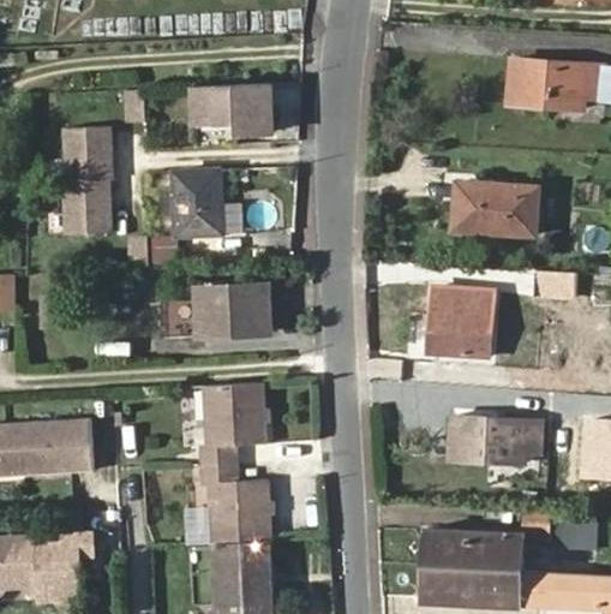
[(513,60),(510,101),(581,107),(582,96),(599,96),(600,66),(513,60)]
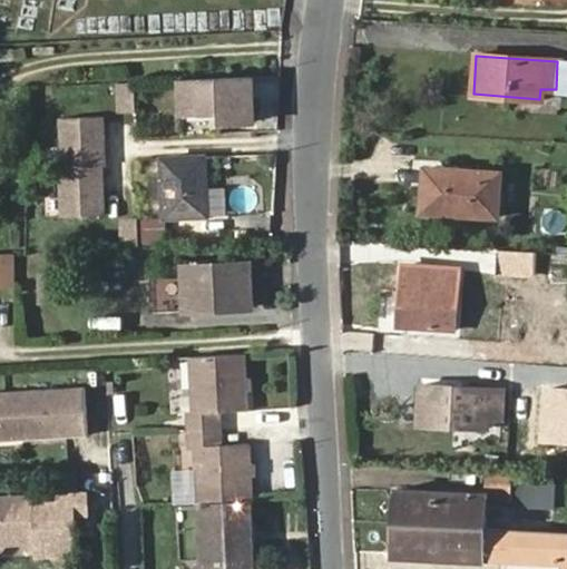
[(252,121),(250,77),(177,80),(178,114),(179,114),(218,111),(218,123),(252,121)]
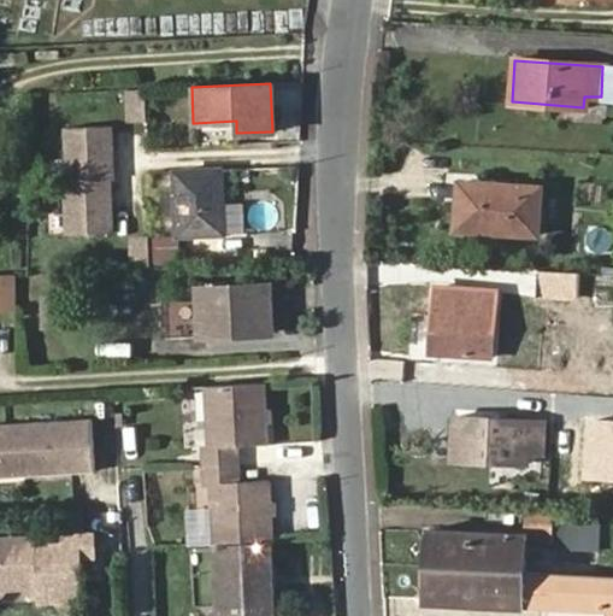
[(123,122),(142,122),(142,92),(123,92),(123,122)]
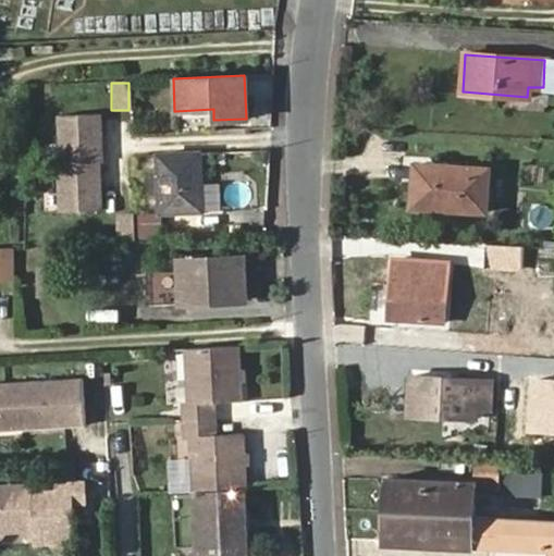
[(213,132),(213,120),(213,109),(175,111),(176,134),(213,132)]
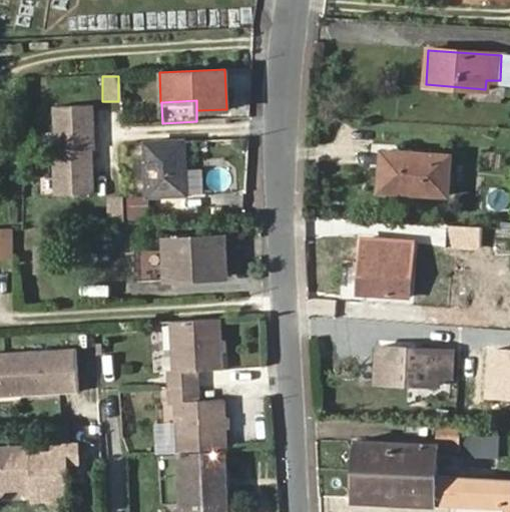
[(91,186),(89,150),(88,142),(91,143),(89,106),(52,107),(54,152),(52,152),(53,196),(89,195),(88,187),(91,186)]
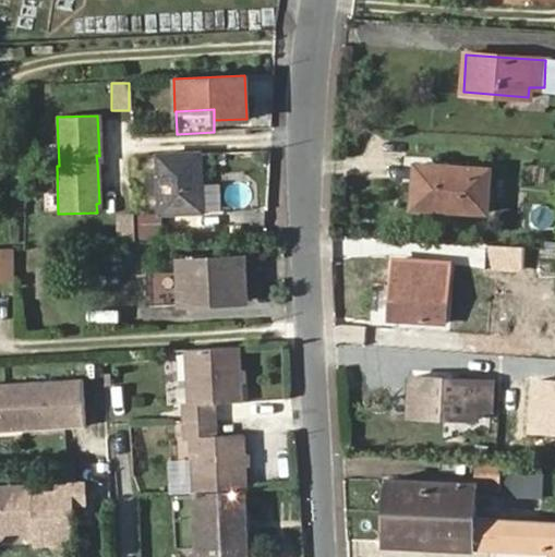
[(201,210),(198,155),(157,157),(160,212),(201,210)]
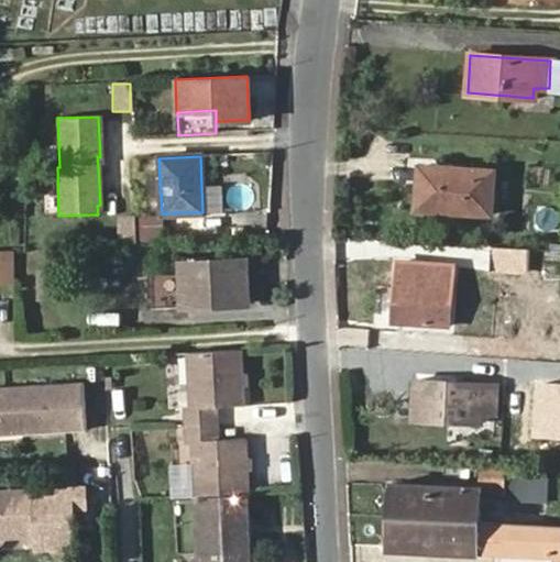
[(490,215),(493,173),(420,167),(417,209),(490,215)]
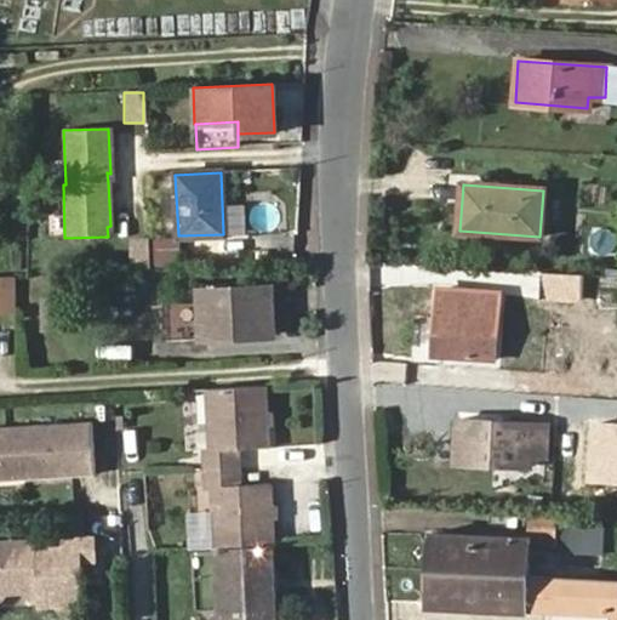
[(150,269),(178,269),(178,238),(149,239),(150,269)]
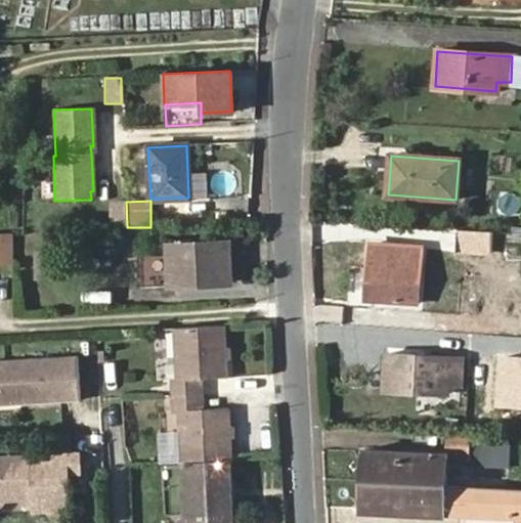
[(126,229),(125,204),(110,204),(111,229),(126,229)]
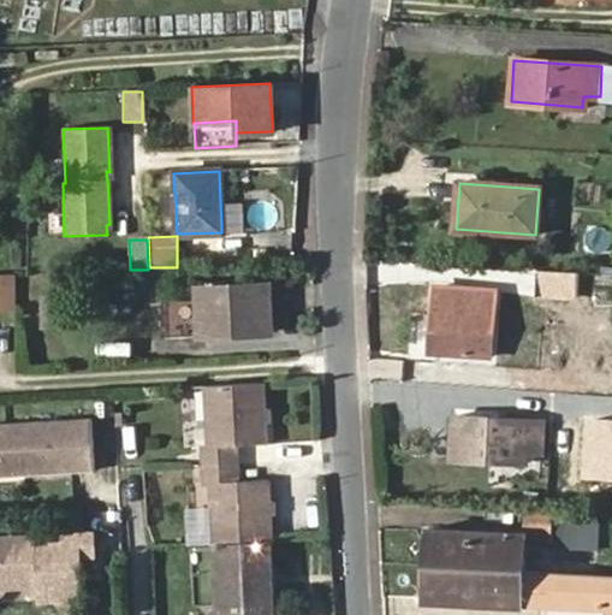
[(581,273),(535,271),(534,297),(580,300),(581,273)]
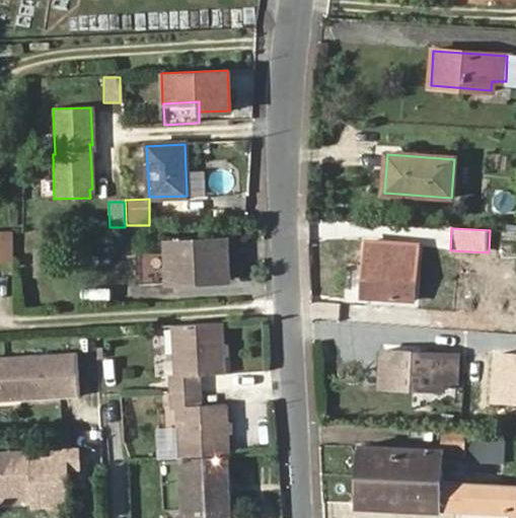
[(0,261),(14,261),(13,232),(0,232),(0,261)]
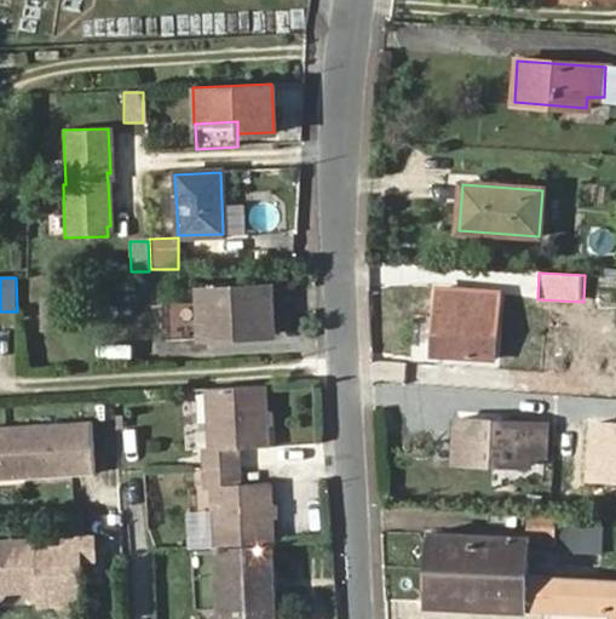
[(271,336),(269,287),(199,291),(200,338),(271,336)]
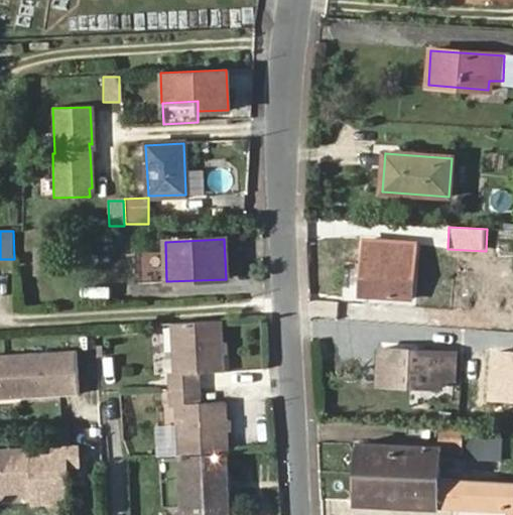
[(512,253),(512,239),(503,239),(502,253),(512,253)]
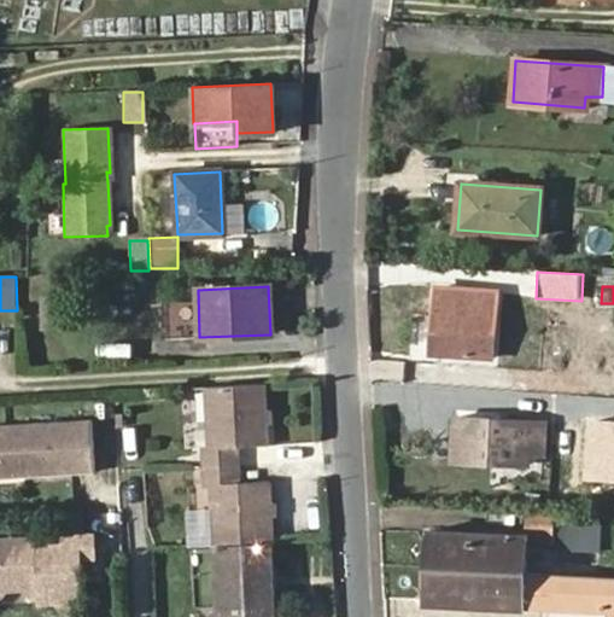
[(487,356),(493,296),(437,292),(433,353),(487,356)]
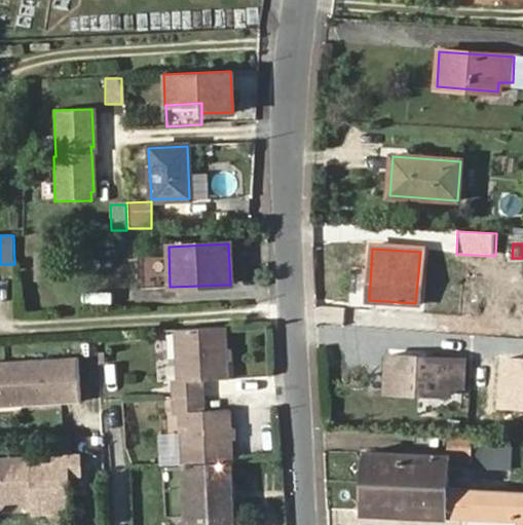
[(226,327),(176,329),(177,384),(172,384),(173,415),(179,415),(180,466),(231,463),(229,413),(203,414),(202,383),(228,382),(226,327)]
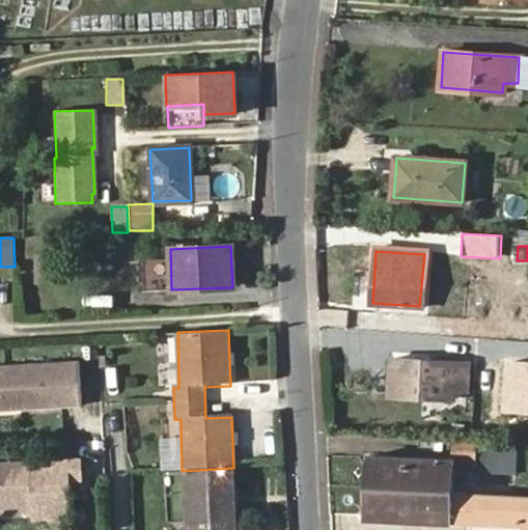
[(72,361),(0,364),(0,410),(74,406),(72,361)]
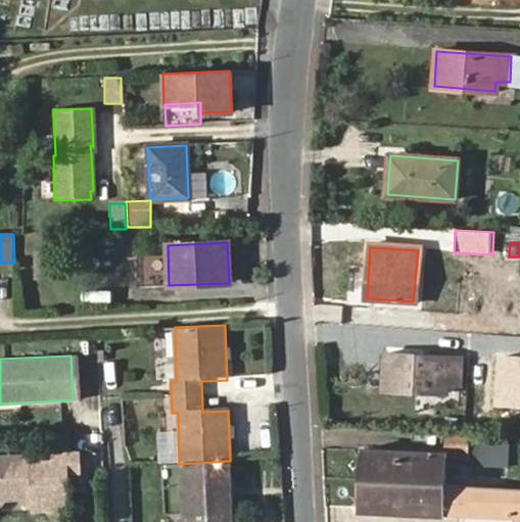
[(458,384),(459,360),(385,356),(383,390),(444,392),(445,383),(458,384)]
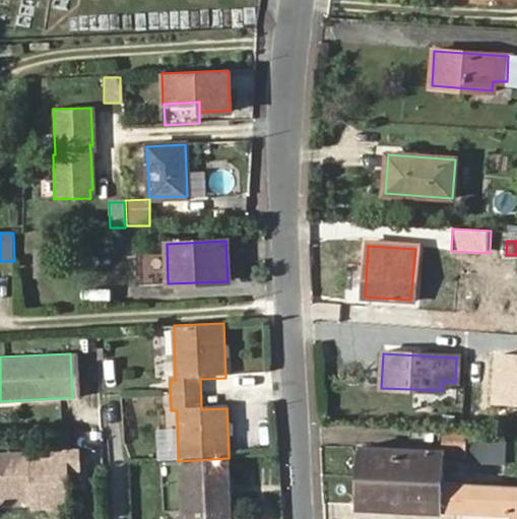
[(516,354),(491,353),(489,403),(516,404),(516,354)]
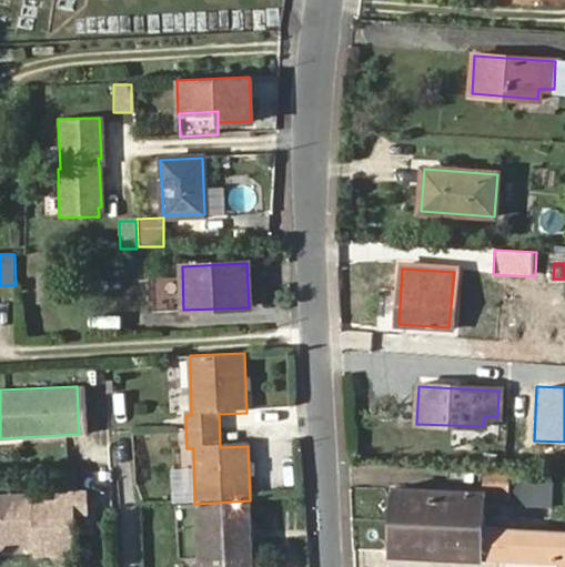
[(507,477),(507,472),(484,471),(483,495),(482,526),(507,528),(547,530),(550,507),(506,505),(507,477)]
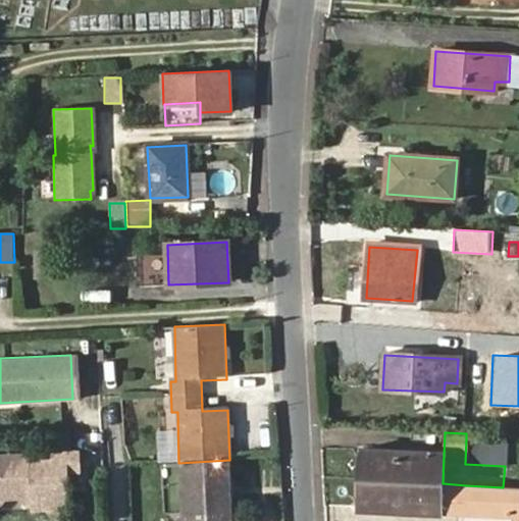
[(506,441),(466,438),(465,464),(505,466),(506,441)]
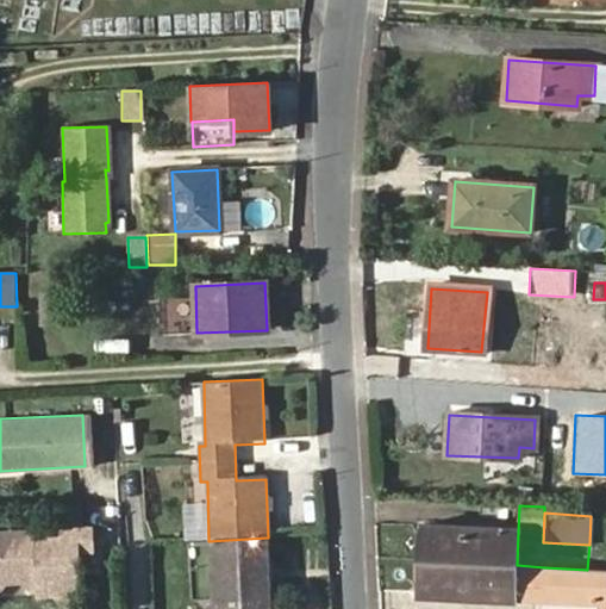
[(425,527),(423,560),(517,565),(518,532),(425,527)]
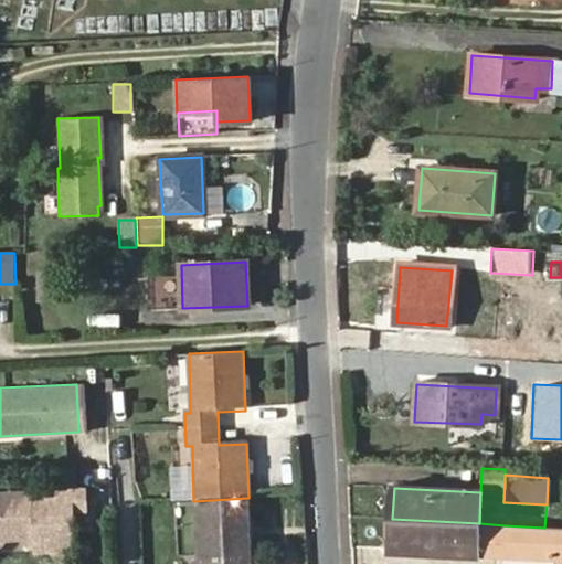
[(76,489),(0,493),(0,536),(30,535),(30,550),(48,549),(46,553),(66,552),(64,509),(77,508),(76,489)]
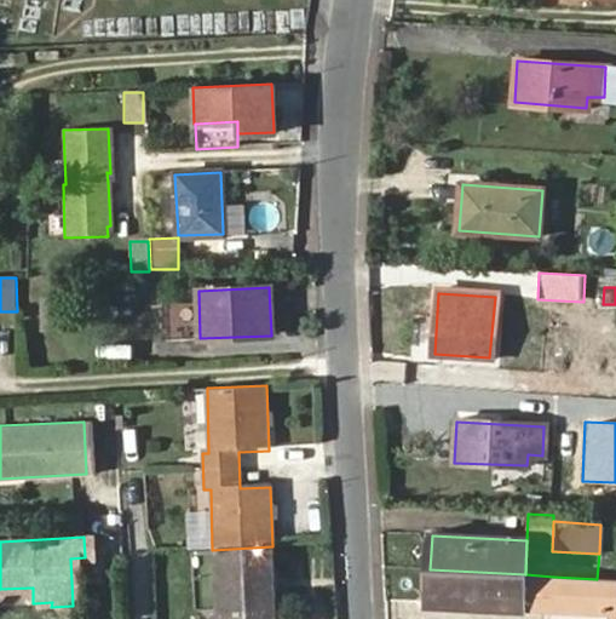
[(275,618),(272,546),(212,550),(190,551),(193,618),(275,618)]
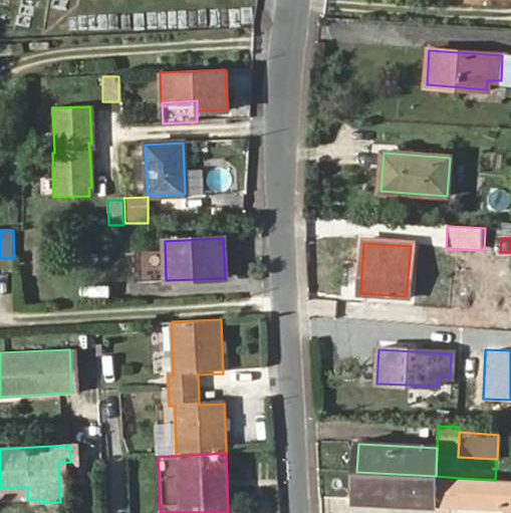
[(457,504),(456,512),(501,512),(502,507),(503,484),(458,482),(459,478),(436,476),(356,472),(353,500),(435,504),(435,502),(457,504)]
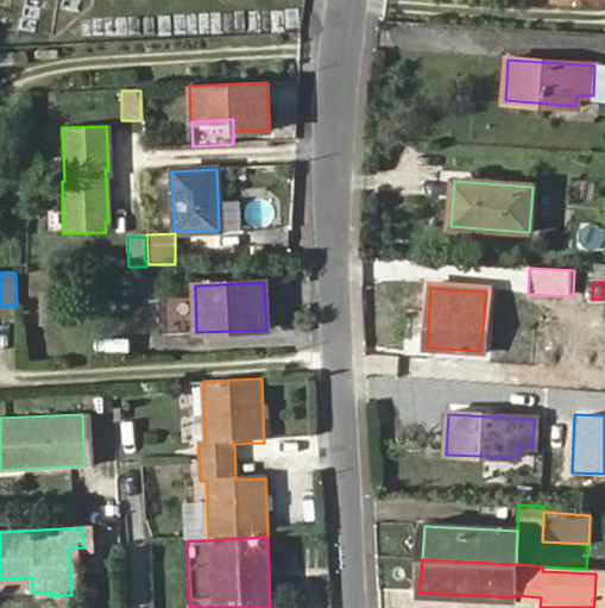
[(594,601),(593,607),(604,607),(604,591),(604,574),(596,574),(594,601)]
